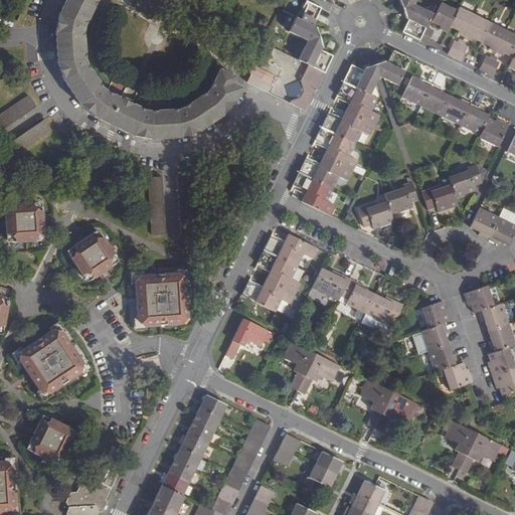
[(236,76),(221,69),(208,93),(175,111),(152,113),(126,102),(103,89),(89,69),(86,58),(83,32),(95,7),(98,0),(65,0),(65,2),(58,15),(55,34),(57,61),(63,80),(71,93),(79,105),(95,117),(115,127),(133,136),(153,140),(167,139),(181,138),(199,131),(223,116),(236,102),(243,89),(233,83),(236,76)]
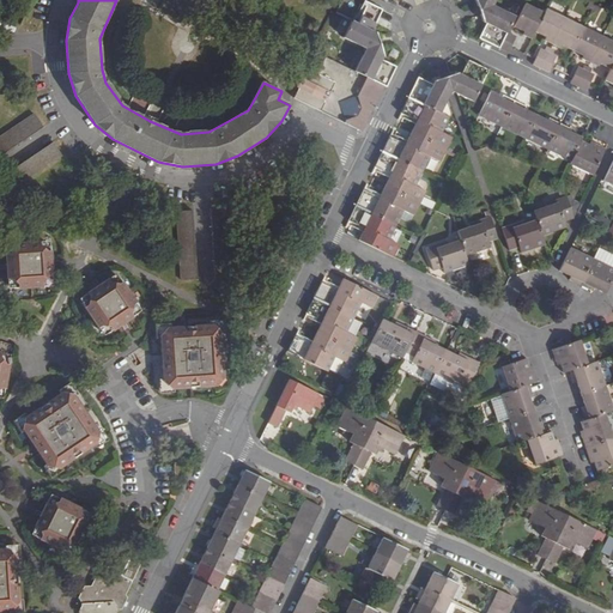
[(497,0),(496,0),(477,6),(478,11),(479,16),(499,8),(495,6),(497,0)]
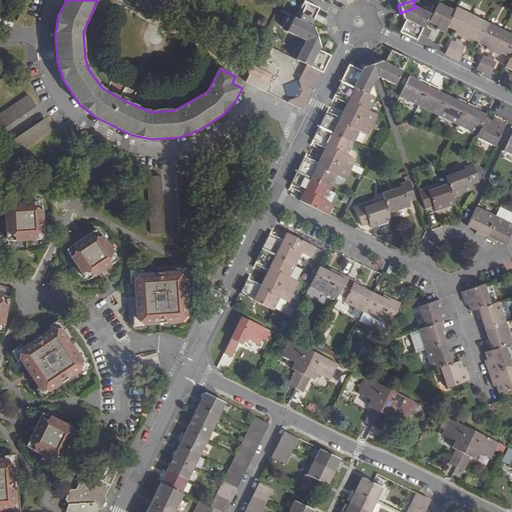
[(295,61),(320,74),(323,74),(331,57),(318,52),(320,48),(318,42),(315,34),(312,26),(320,10),(304,1),(298,12),(301,14),(298,20),(294,18),(286,33),(304,42),(295,61)]
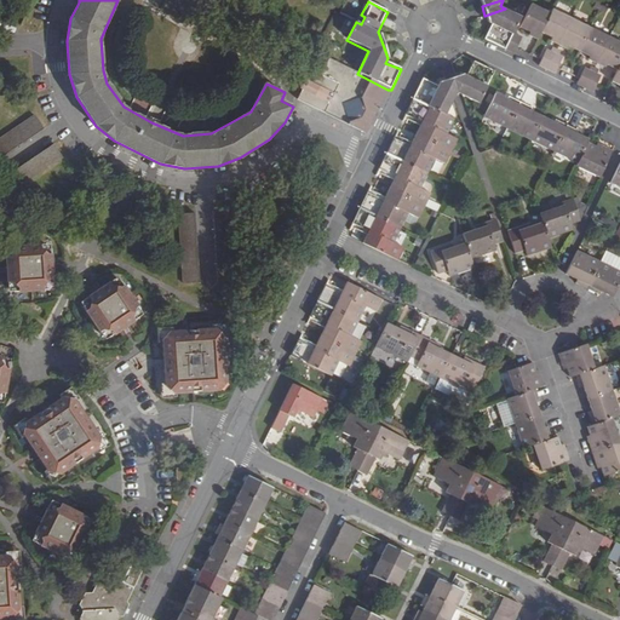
[(527,38),(535,42),(540,34),(550,15),(530,5),(518,28),(529,33),(527,38)]
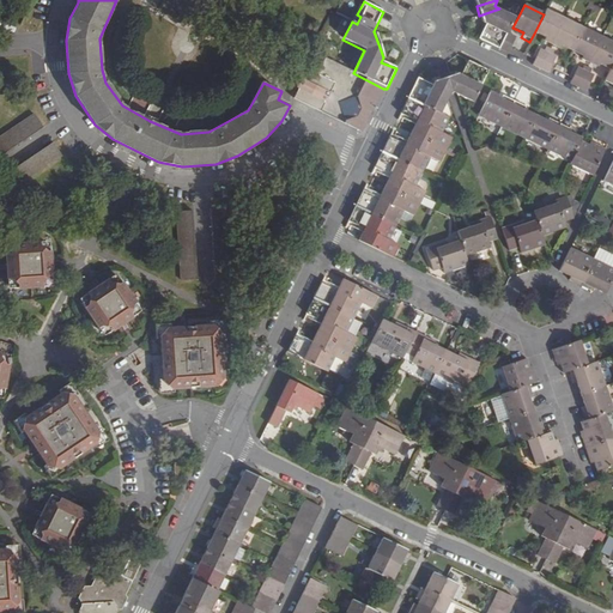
[(478,40),(499,48),(507,34),(515,16),(499,8),(479,16),(484,28),(478,40)]
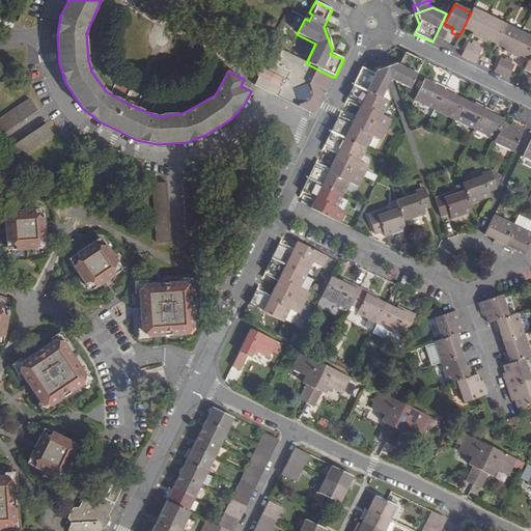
[(471,12),(463,29),(472,33),(470,37),(477,40),(488,17),(472,9),(471,12)]
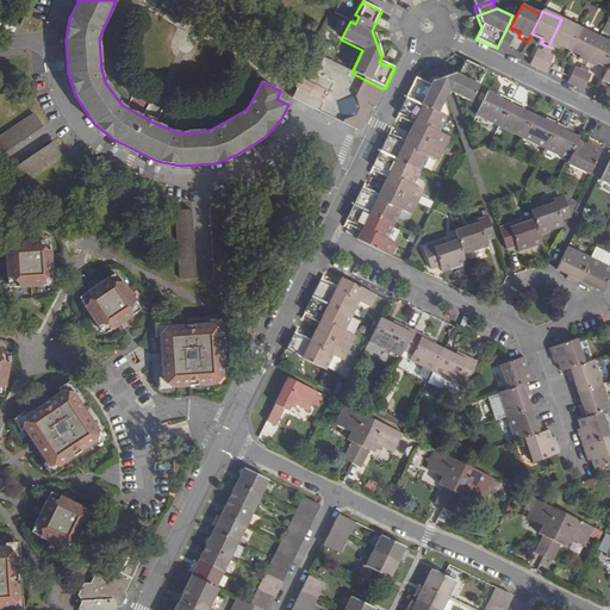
[(561,19),(548,47),(556,50),(559,47),(568,51),(580,29),(561,19)]
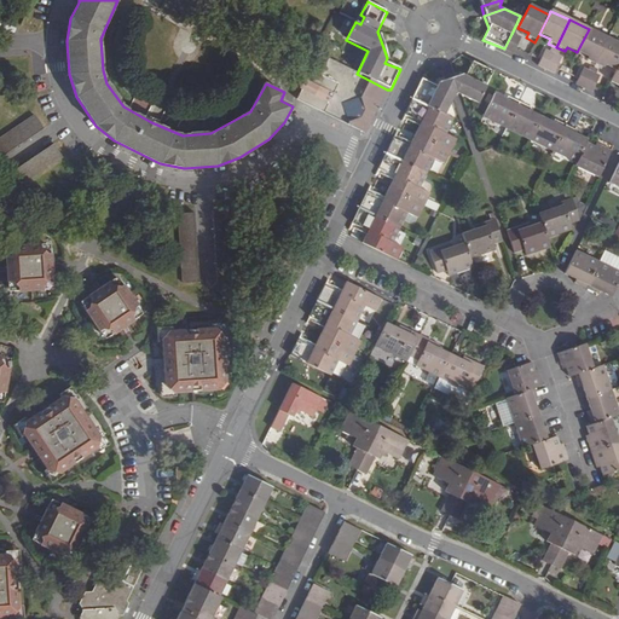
[(589,29),(577,52),(589,57),(586,62),(595,65),(608,38),(589,29)]
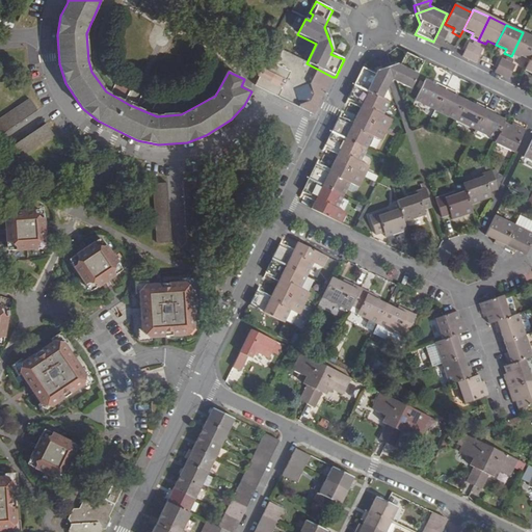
[(440,29),(433,42),(441,46),(443,41),(447,32),(440,29)]
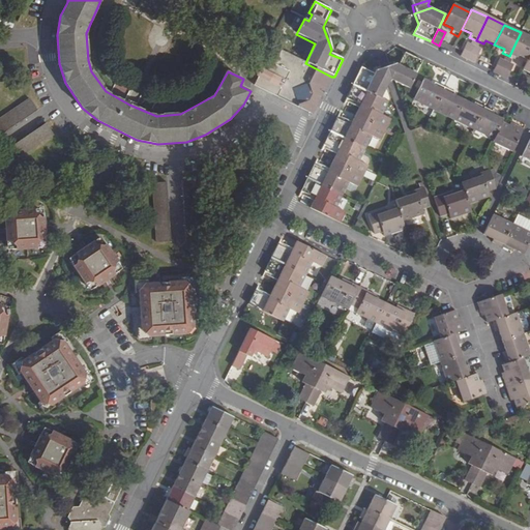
[(529,36),(521,32),(509,56),(516,59),(518,56),(527,61),(529,54),(529,36)]
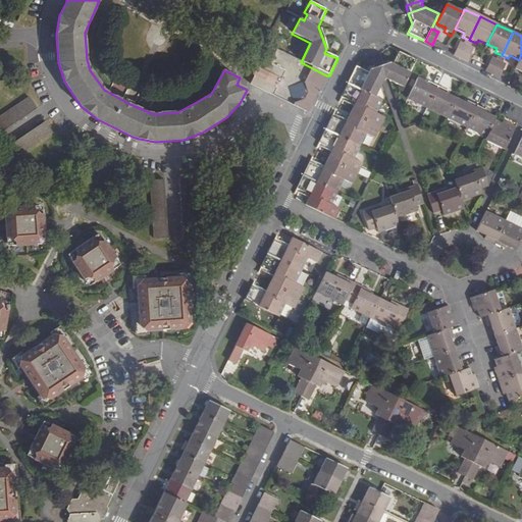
[(459,42),(455,50),(453,55),(460,58),(466,45),(459,42)]
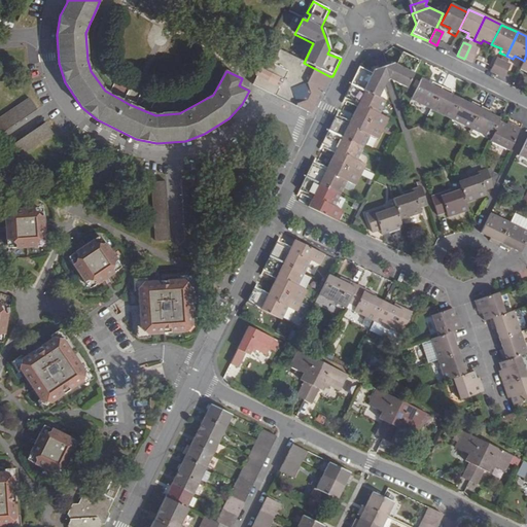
[(470,45),(464,59),(471,63),(473,58),(478,49),(470,45)]
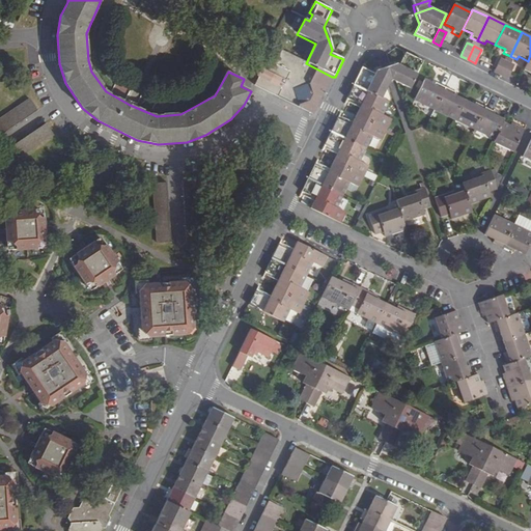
[(255,86),(313,114),(332,77),(306,63),(281,51),(274,64),(268,61),(264,67),(259,78),(255,86)]
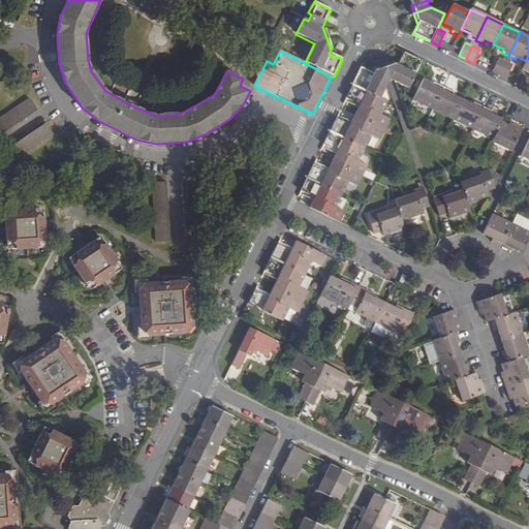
[(407,90),(421,62),(403,54),(398,63),(387,65),(395,84),(407,90)]
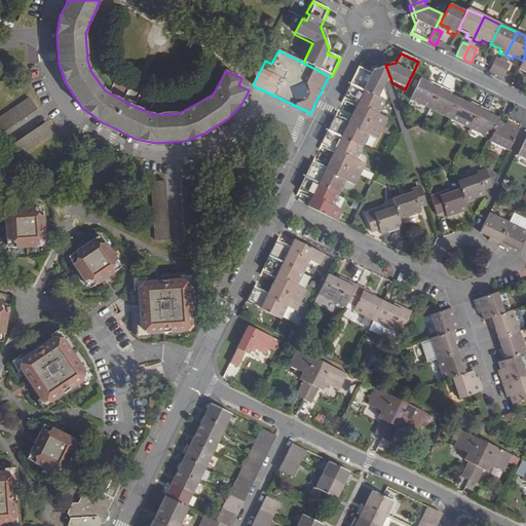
[(495,58),(491,66),(488,71),(496,75),(502,62),(495,58)]
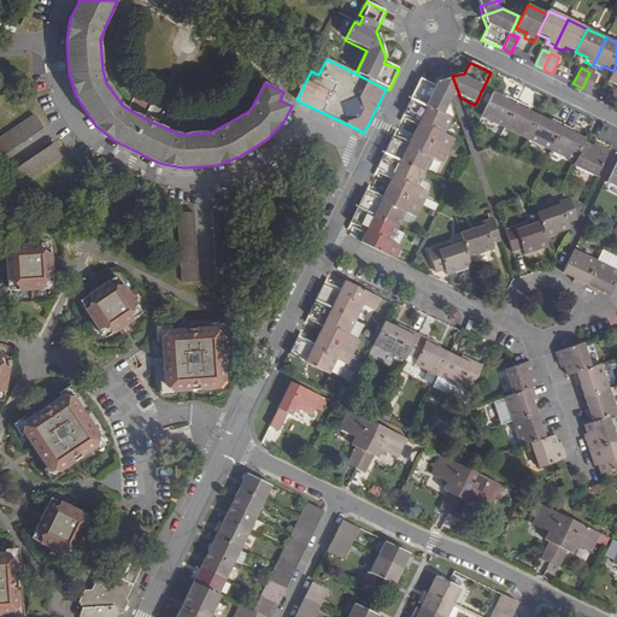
[(589,72),(582,88),(589,92),(592,86),(597,76),(589,72)]
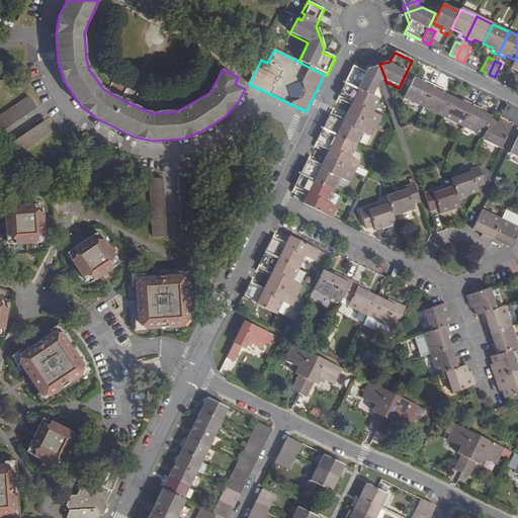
[(382,81),(386,82),(379,64),(377,65),(371,66),(378,85),(381,80),(382,81)]
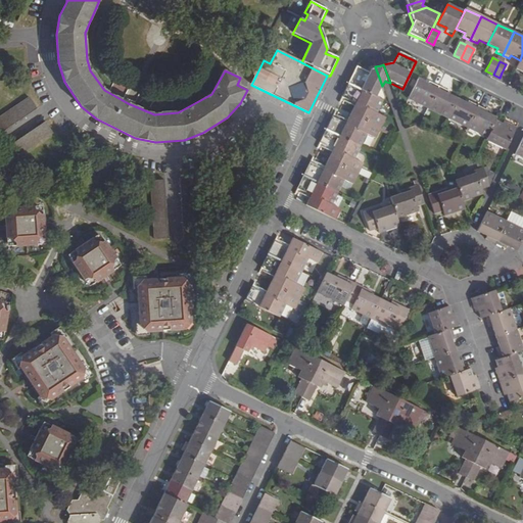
[(357,66),(346,86),(376,99),(382,86),(375,66),(370,68),(368,72),(357,66)]
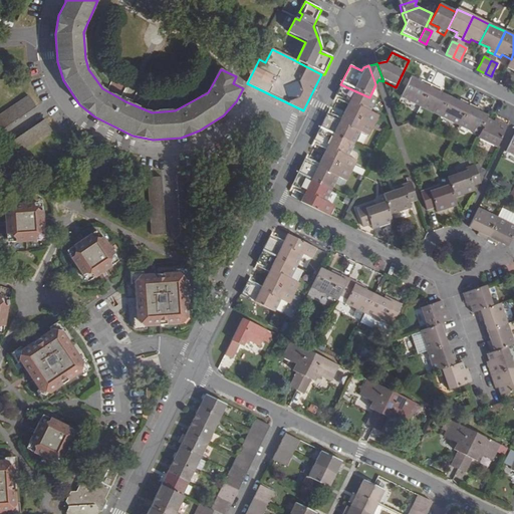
[(420,108),(431,87),(411,78),(401,99),(420,108)]
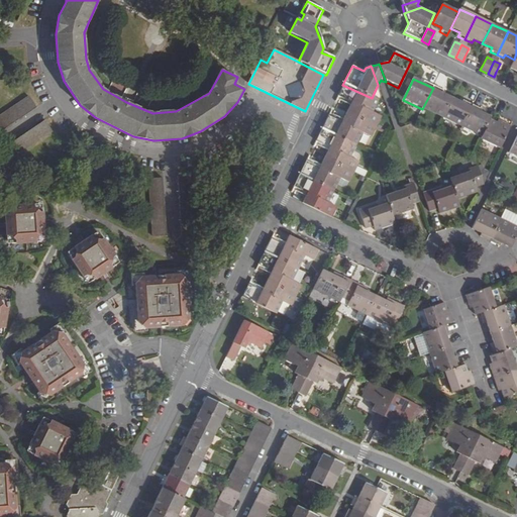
[(372,98),(342,85),(336,98),(348,104),(340,121),(327,115),(314,142),(327,148),(318,167),(306,161),(292,189),(305,195),(300,205),(331,219),(336,208),(328,204),(340,178),(349,182),(358,162),(350,158),(362,134),(370,138),(381,116),(373,112),(378,101),(372,98)]
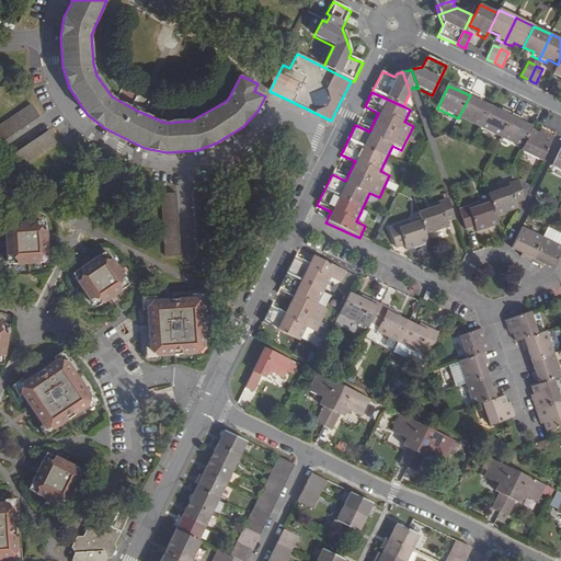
[(479,128),(490,105),(470,95),(458,118),(479,128)]
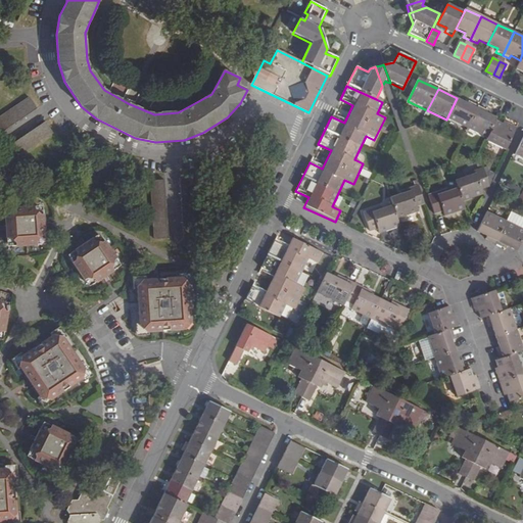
[(466,130),(477,107),(457,98),(446,120),(466,130)]
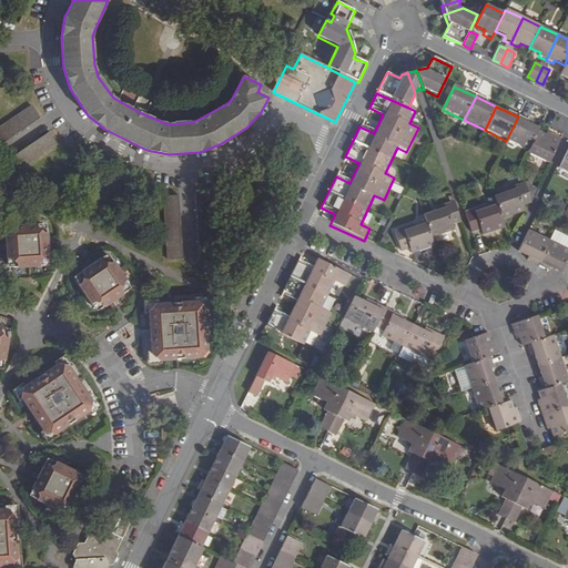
[(32,109),(0,130),(0,146),(40,120),(32,109)]
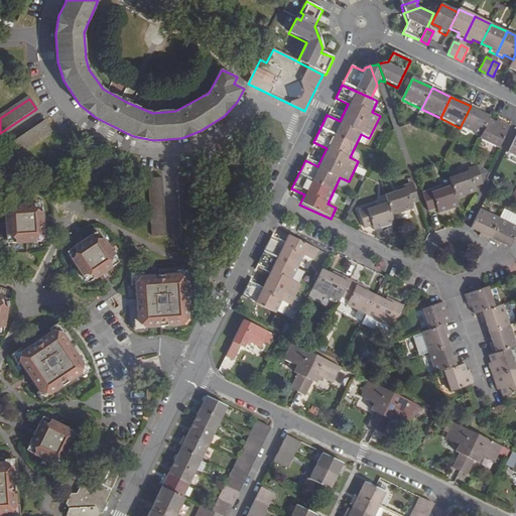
[(480,137),(489,118),(490,116),(471,106),(460,128),(480,137)]
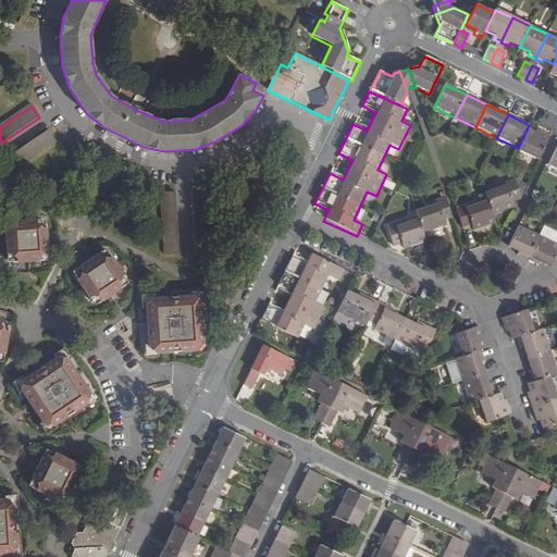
[(537,162),(549,137),(551,135),(536,128),(535,131),(528,127),(518,148),(517,151),(537,162)]
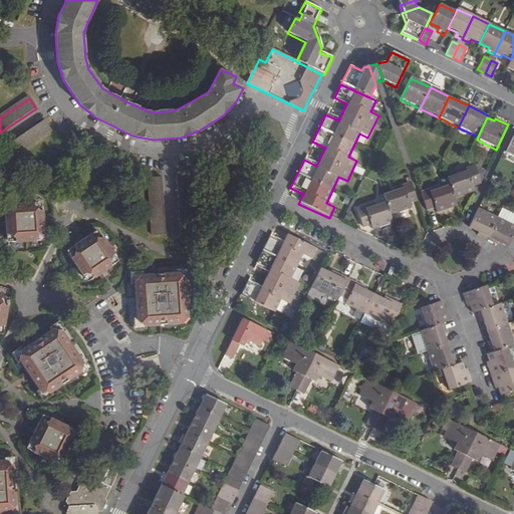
[(45,121),(0,152),(0,157),(5,165),(52,133),(45,121)]
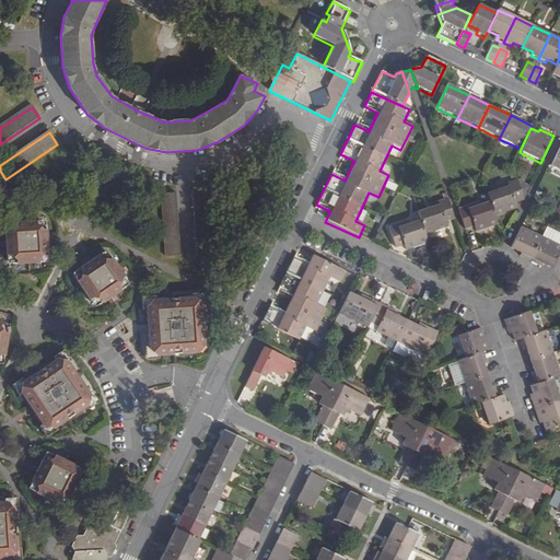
[(559,146),(550,166),(559,171),(559,146)]
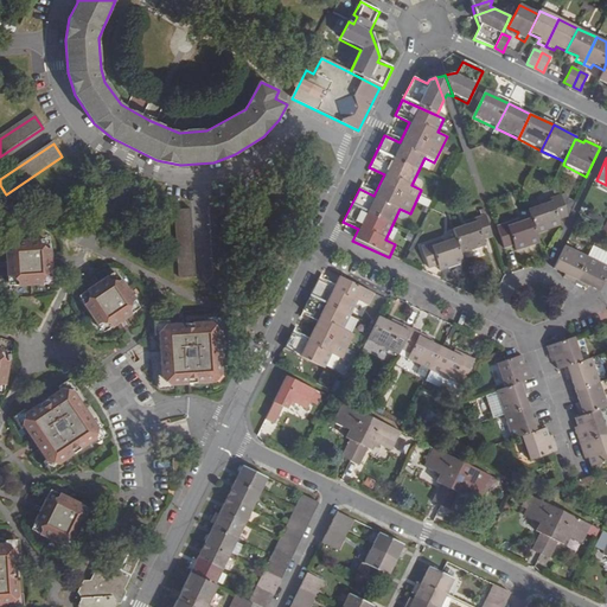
[(567,193),(560,196),(567,218),(574,202),(569,200),(567,193)]
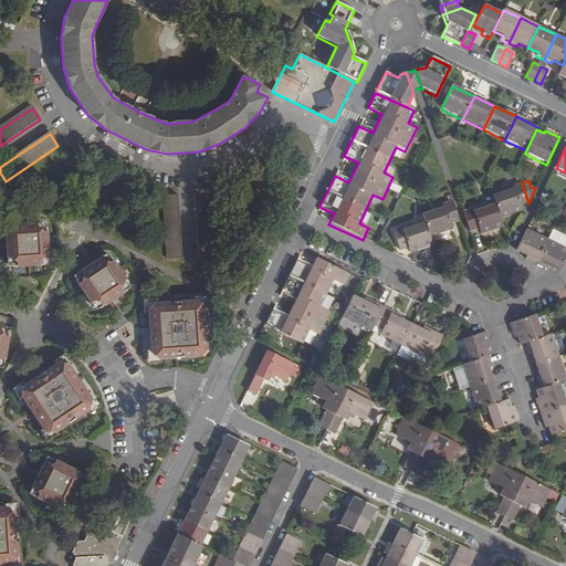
[(528,203),(522,182),(502,189),(504,197),(493,200),(500,219),(524,211),(523,206),(528,203)]
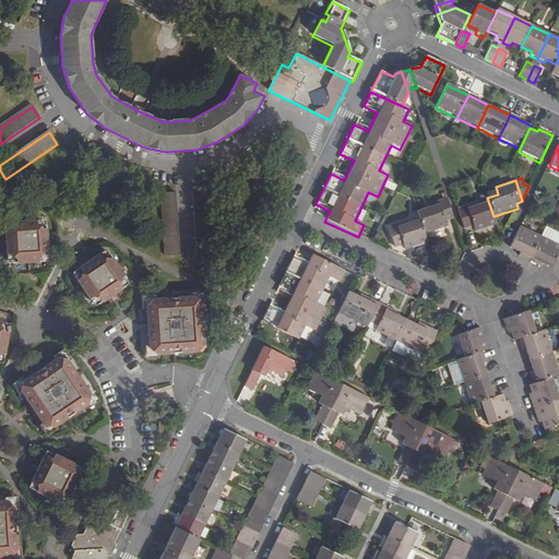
[(212,253),(207,192),(192,193),(197,254),(212,253)]
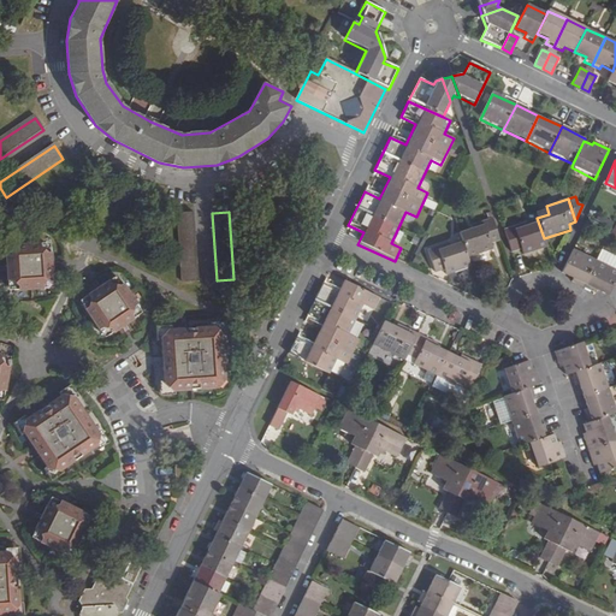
[(525,221),(502,229),(510,253),(520,249),(521,255),(548,247),(544,238),(537,218),(535,213),(523,217),(525,221)]
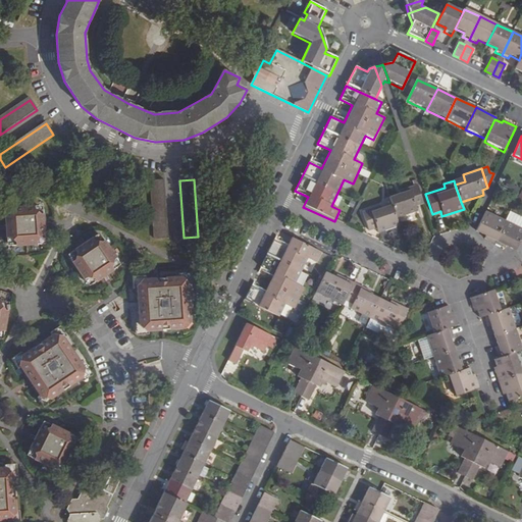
[(167,239),(164,181),(151,183),(155,240),(167,239)]
